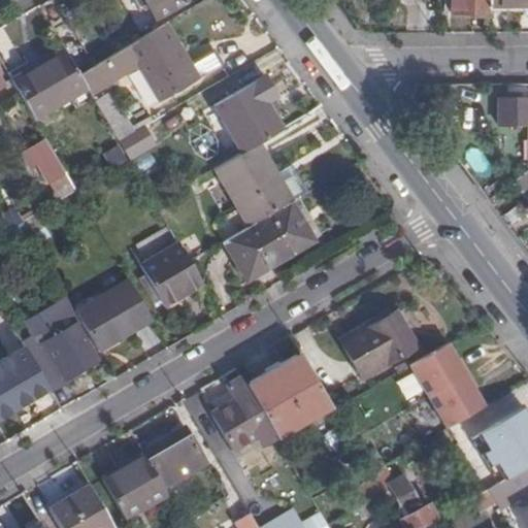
[(157,17),(184,0),(145,0),(147,2),(157,17)]
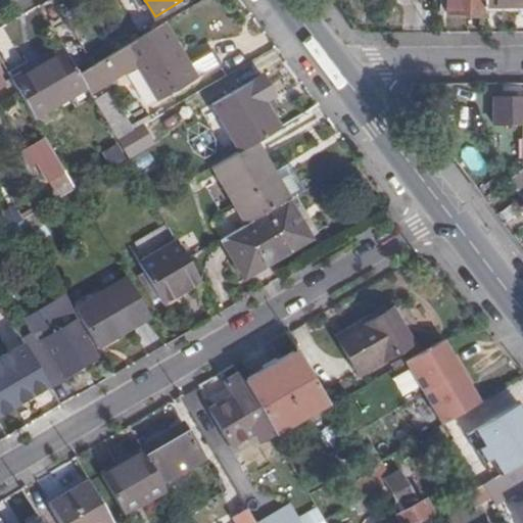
[(447,0),(448,12),(486,11),(486,5),(485,0),(447,0)]
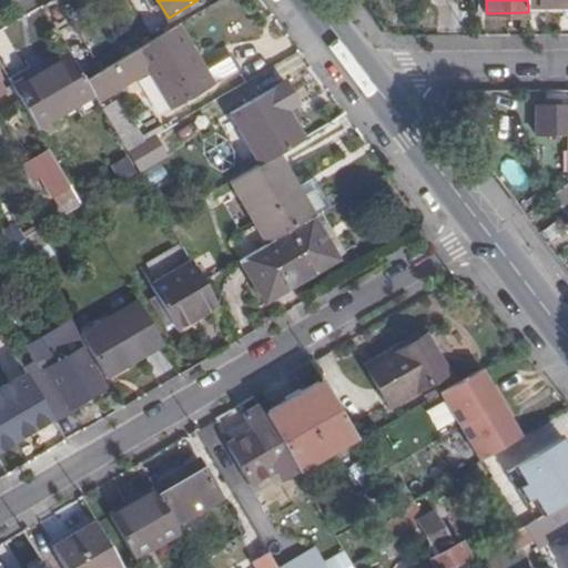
[(94,73),(101,70),(73,22),(58,30),(70,53),(85,79),(94,73)]
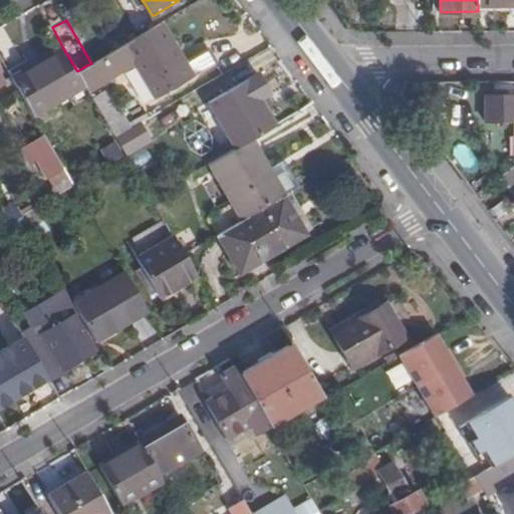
[(184,61),(162,21),(91,63),(85,66),(96,85),(137,62),(158,97),(218,62),(209,47),(184,61)]
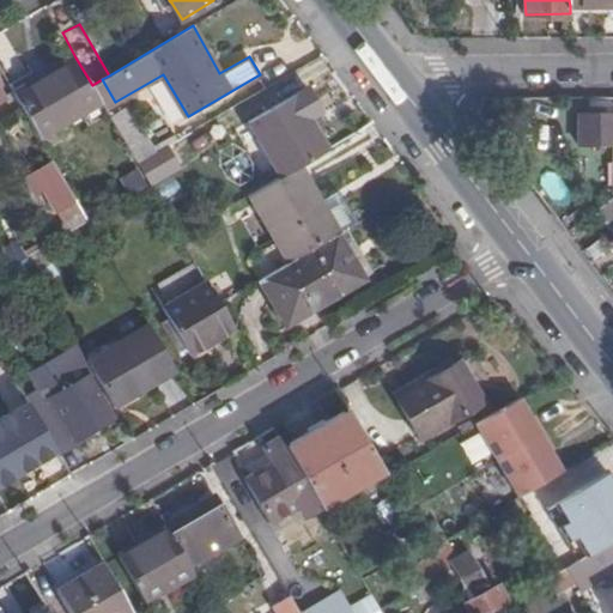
[(76,58),(14,92),(41,139),(103,104),(92,85),(76,58)]
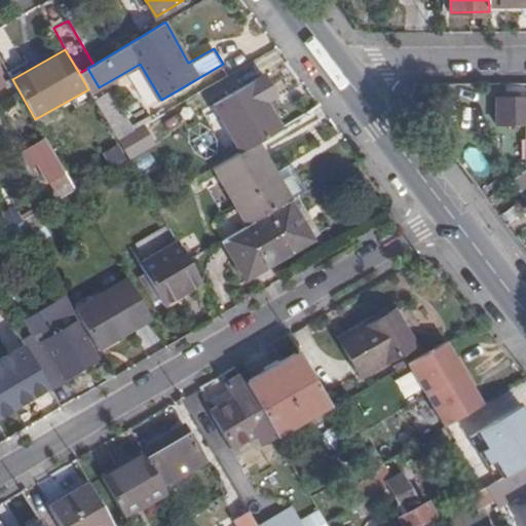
[(295,112),(255,59),(229,74),(231,76),(247,97),(239,101),(264,133),(277,125),(295,112)]
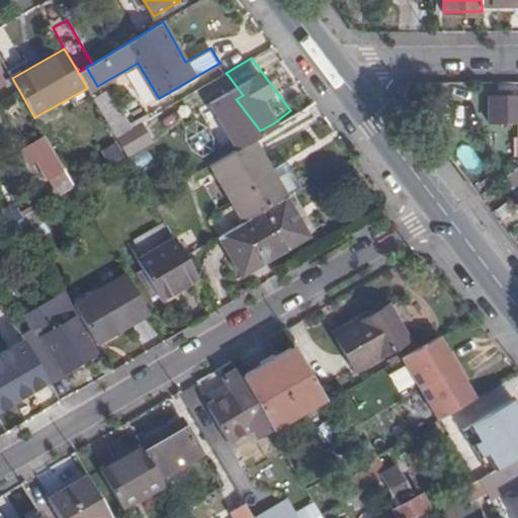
[(88,90),(97,86),(86,67),(78,72),(87,88),(88,90)]
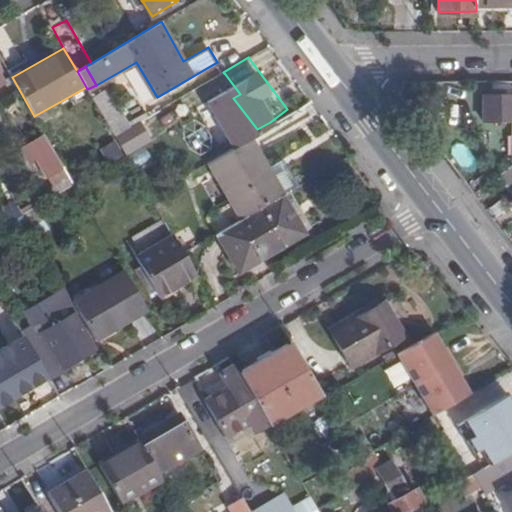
[(224,104),(233,98),(240,94),(225,74),(209,84),(224,104)]
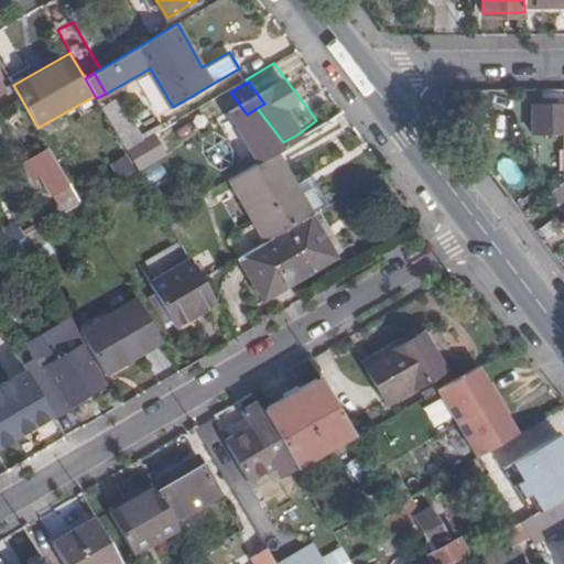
[(563,106),(534,106),(534,132),(563,132),(563,106)]
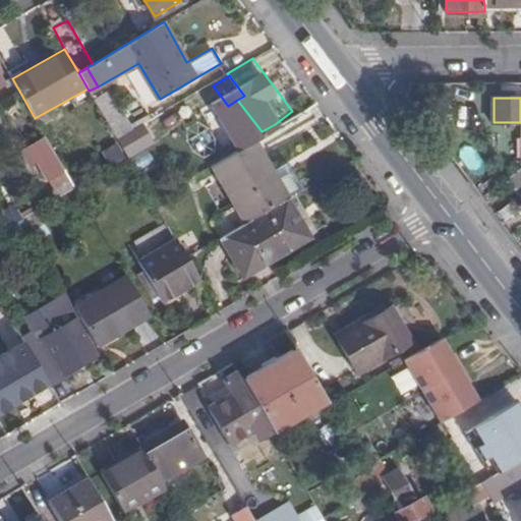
[(108,124),(116,138),(130,130),(122,117),(108,124)]
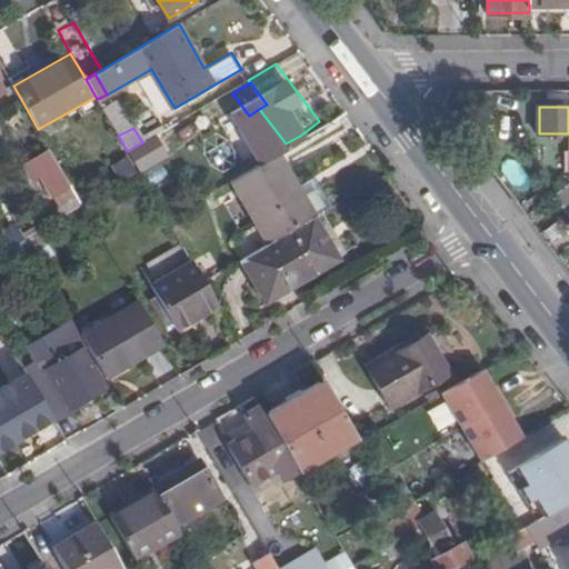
[(220,130),(200,140),(217,172),(237,162),(220,130)]
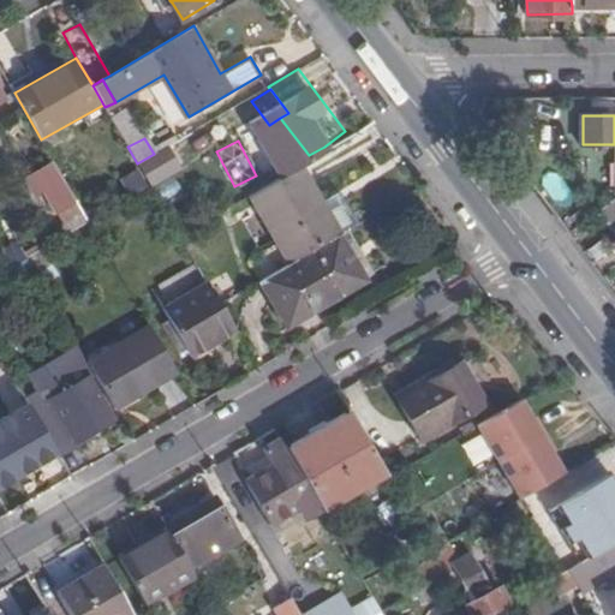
[(35,172),(47,196),(55,210),(59,210),(65,222),(79,214),(51,163),(35,172)]
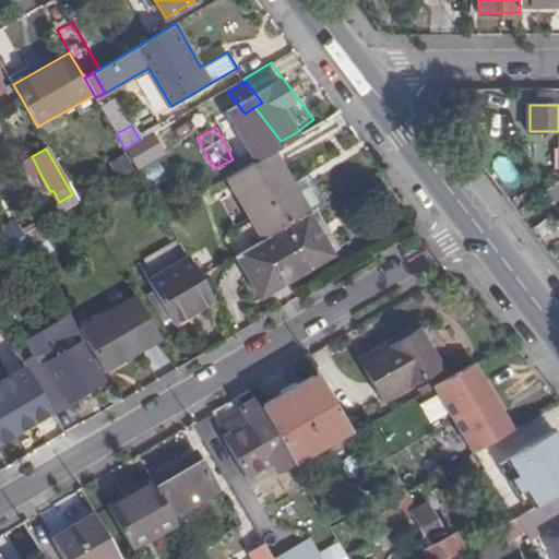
[(293,182),(274,150),(228,177),(263,238),(309,212),(293,182)]
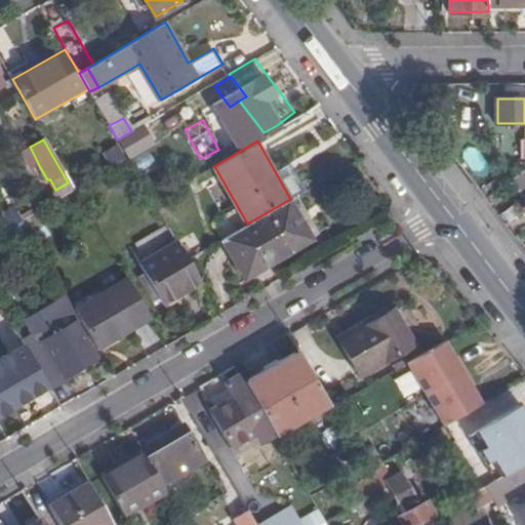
[(118,144),(102,152),(111,168),(127,159),(118,144)]
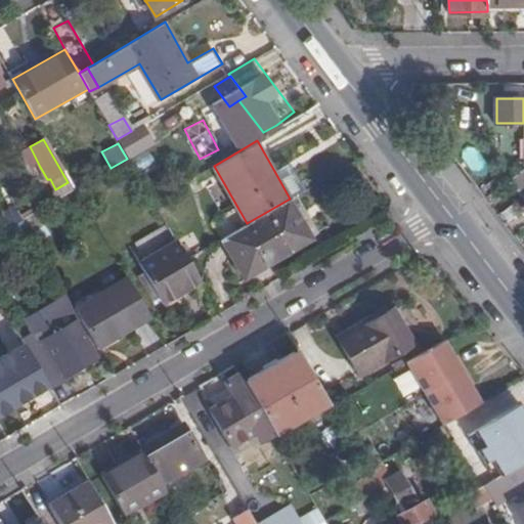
[(34,170),(40,167),(30,146),(23,150),(34,170)]
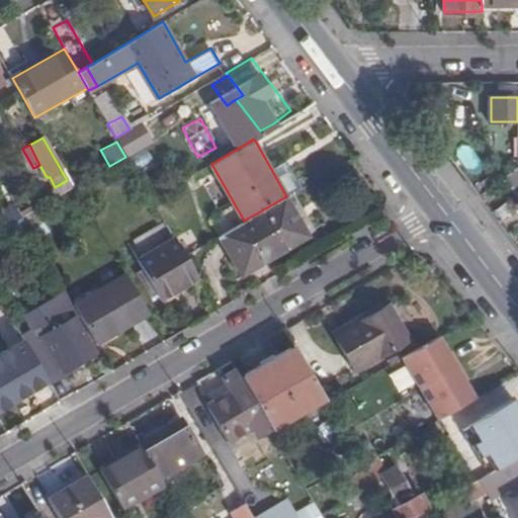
[(301,187),(285,160),(271,169),(286,196),(292,192),(301,187)]
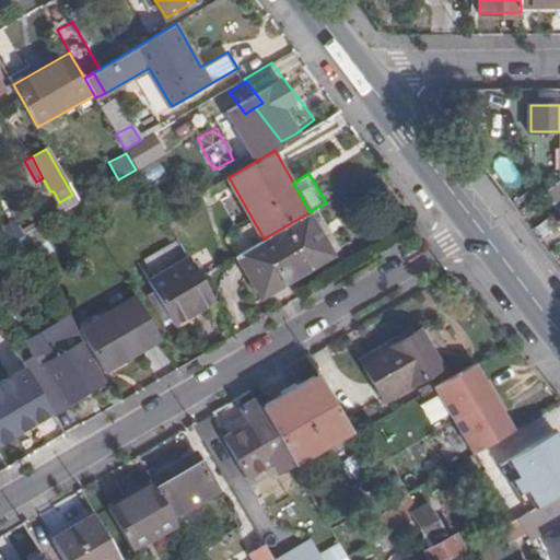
[(559,182),(546,194),(559,212),(559,182)]
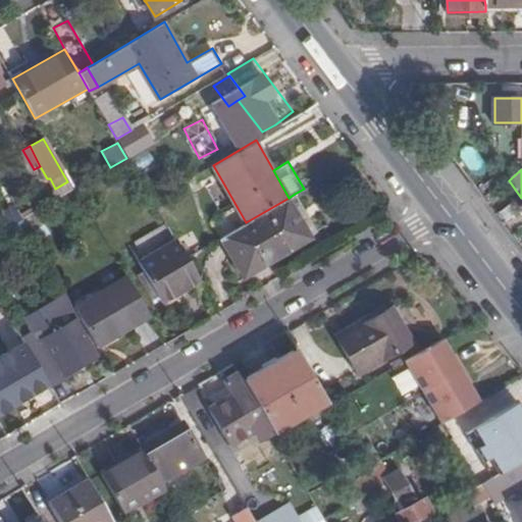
[(484,186),(491,194),(504,184),(499,174),(484,186)]
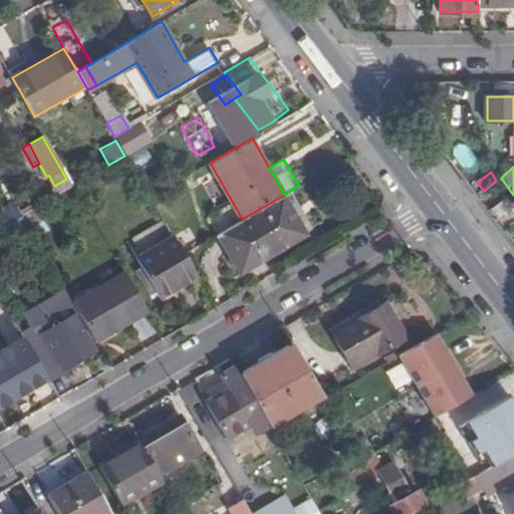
[(318,223),(299,186),(290,191),(310,229),(318,223)]
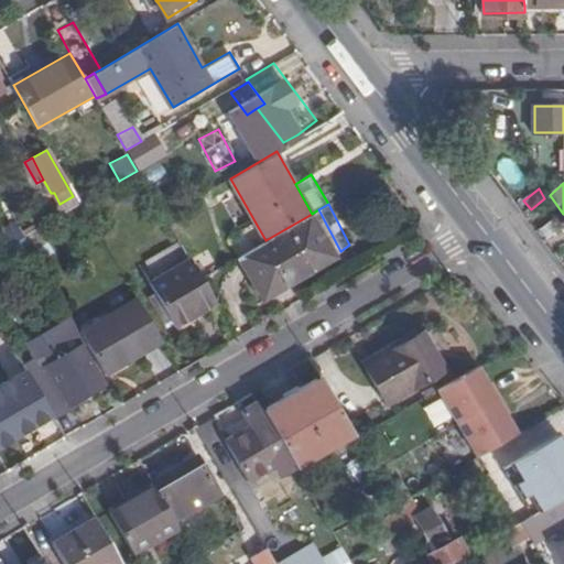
[(340,251),(318,209),(312,214),(266,240),(240,256),(262,295),(340,251)]
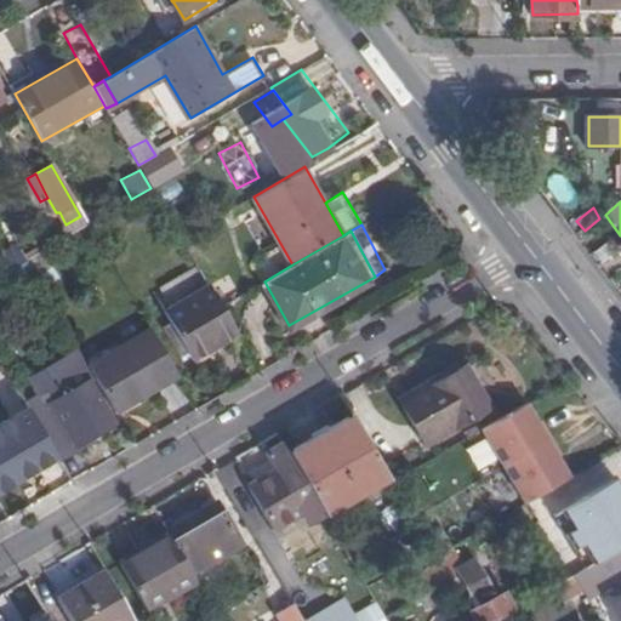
[(0,313),(0,312),(0,292),(33,274),(27,262),(0,278),(0,313)]
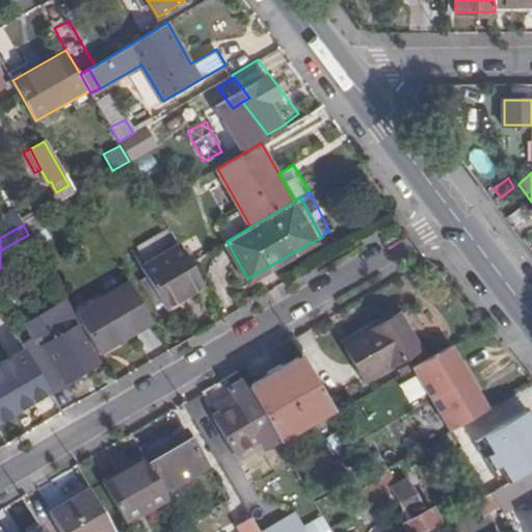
[(133,254),(139,264),(175,241),(168,232),(133,254)]
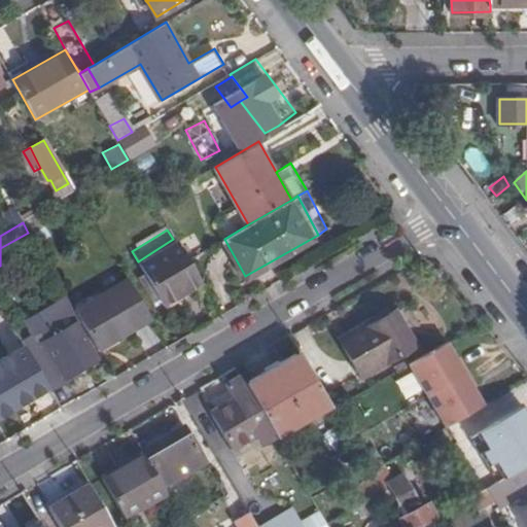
[(164,305),(201,282),(187,259),(175,238),(173,239),(138,261),(164,305)]
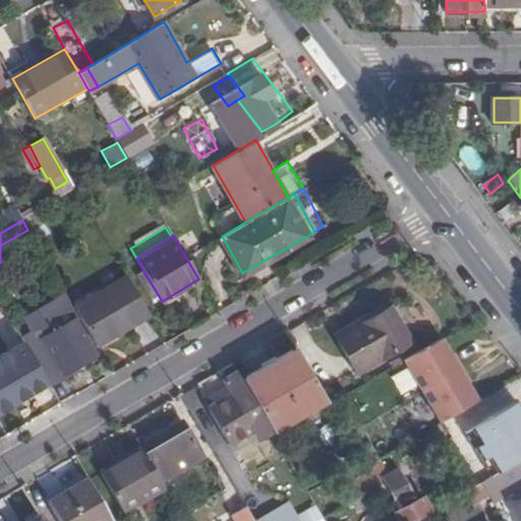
[(74,308),(96,345),(147,312),(126,276),(74,308)]
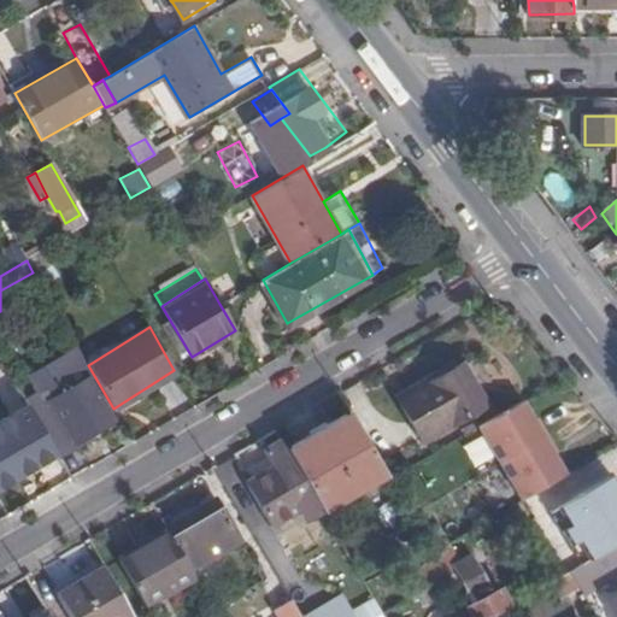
[(422,441),(486,405),(462,364),(398,401),(422,441)]
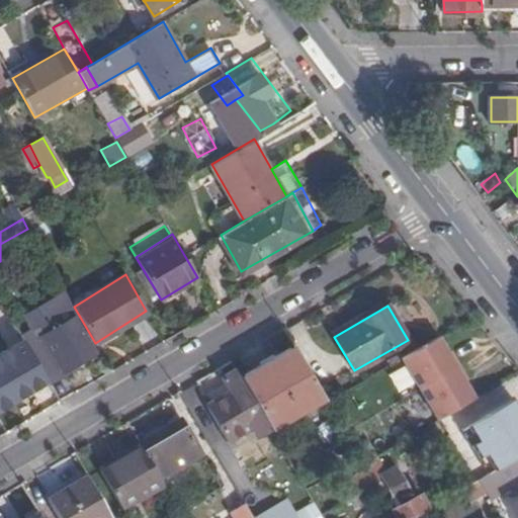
[(96,350),(75,315),(42,334),(64,369),(96,350)]
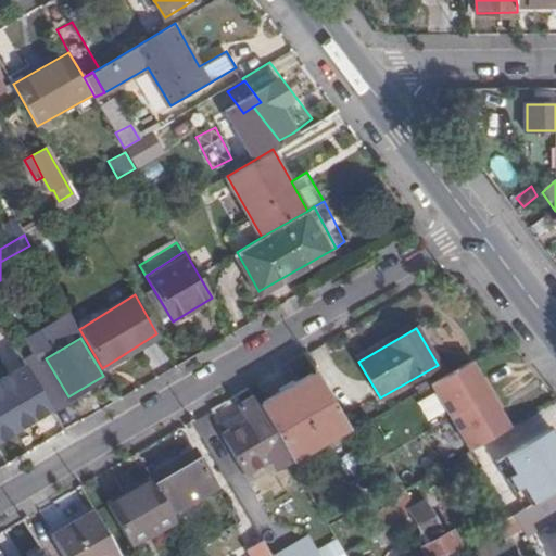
[(46,358),(28,369),(51,407),(68,396),(46,358)]
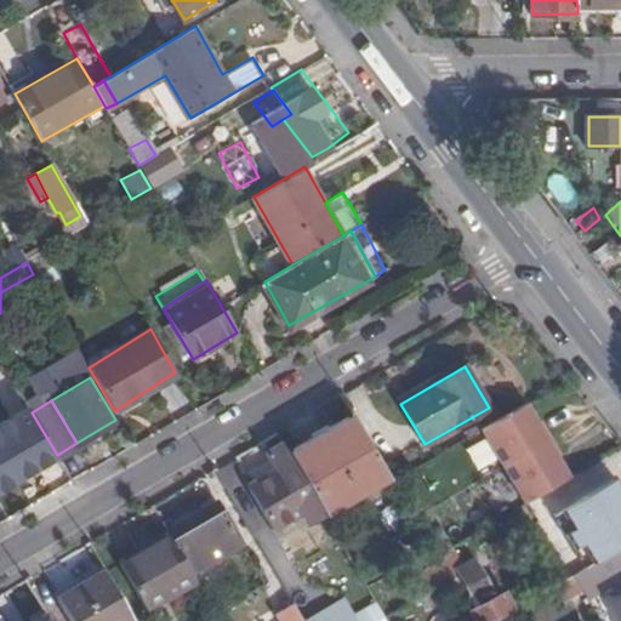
[(527,404),(482,429),(524,503),(569,477),(527,404)]
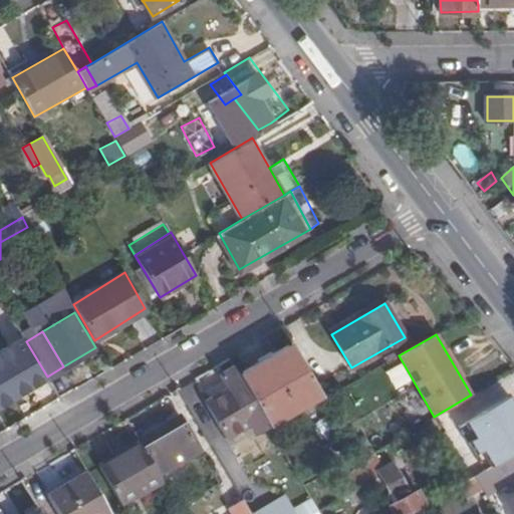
[(269,425),(321,394),(293,346),(241,375),(258,406),(263,415),(269,425)]
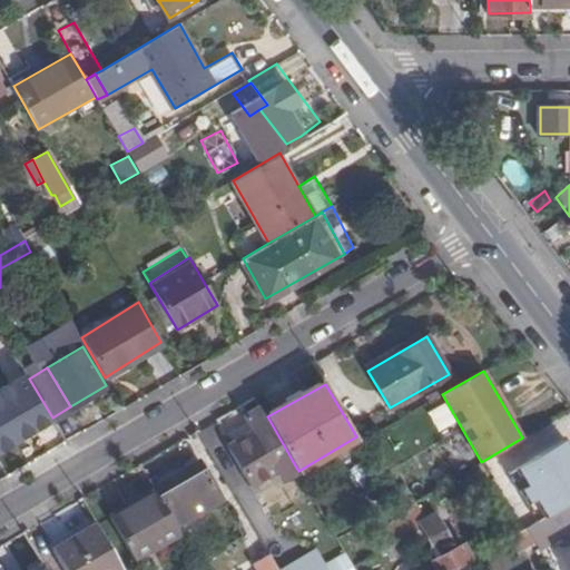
[(48,420),(29,387),(0,403),(0,422),(2,426),(21,415),(30,430),(48,420)]
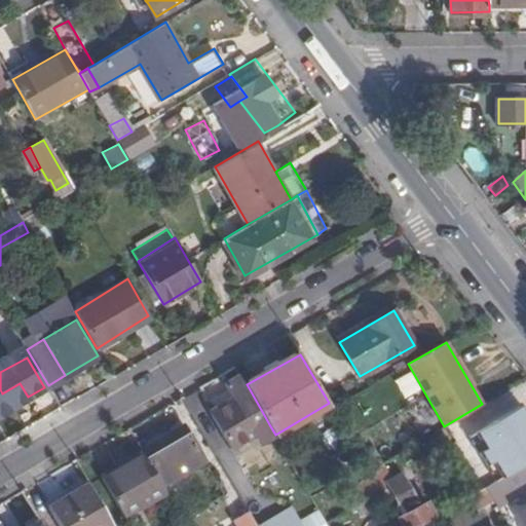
[(247,384),(241,375),(224,384),(233,400),(247,424),(264,415),(247,384)]
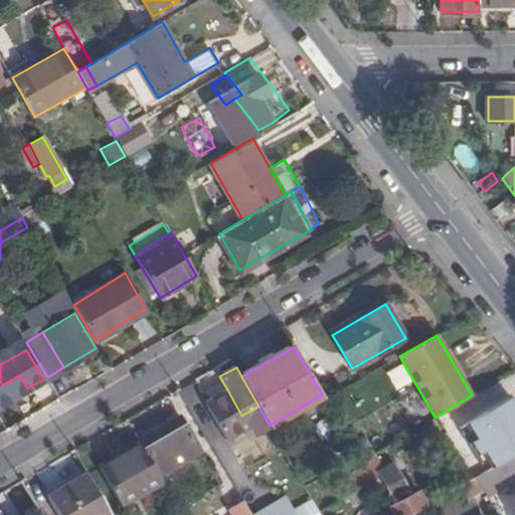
[(241,415),(228,391),(205,404),(224,438),(247,424),(241,415)]
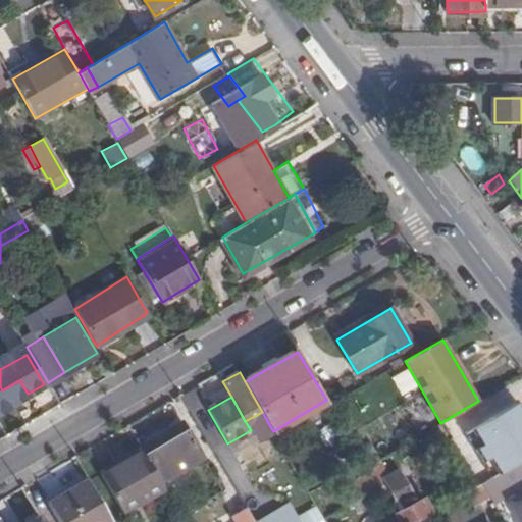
[(521,428),(521,413),(513,400),(506,404),(521,428)]
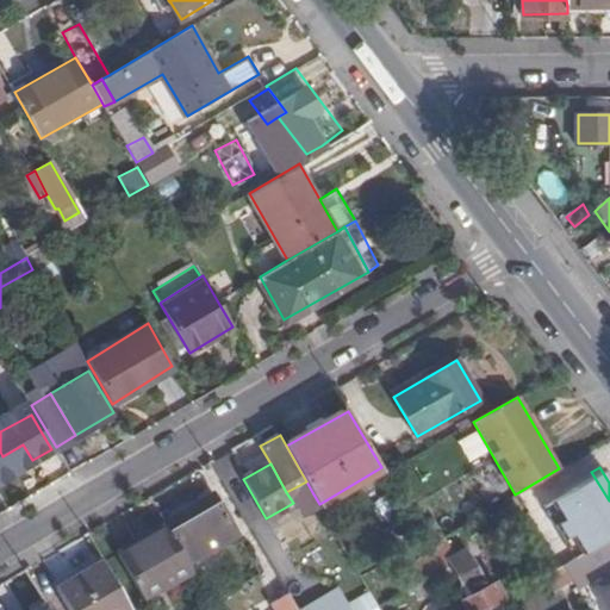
[(609,534),(609,500),(591,472),(540,503),(572,558),(609,534)]
